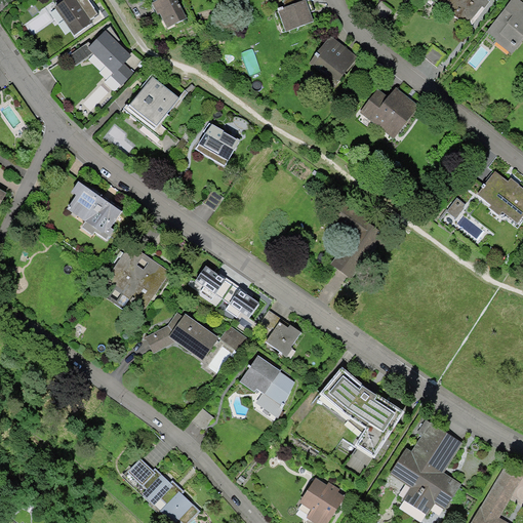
[(59,0),(62,2),(53,7),(73,35),(92,22),(84,10),(95,3),(93,0),(59,0)]
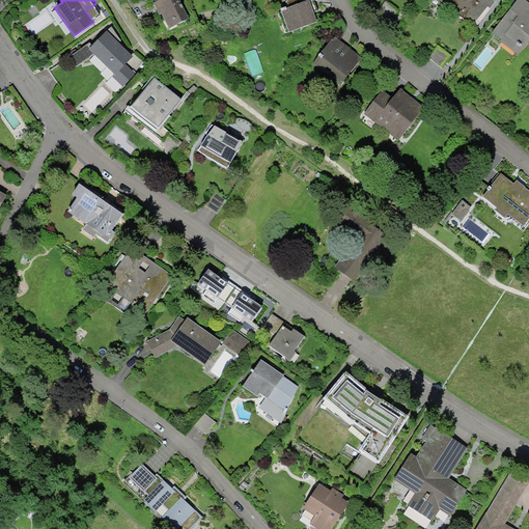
[(156,0),(152,2),(159,16),(161,15),(167,28),(188,19),(178,0),(156,0)]
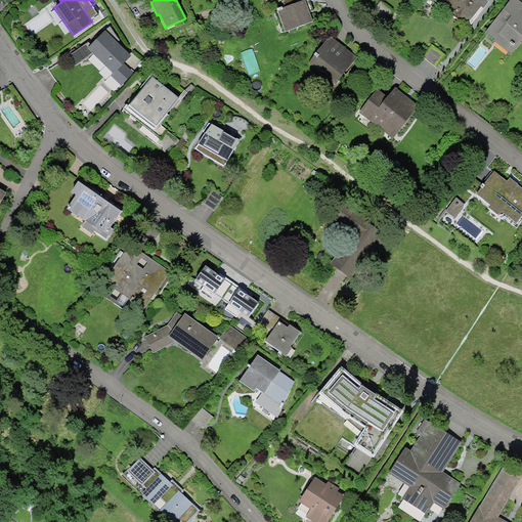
[(280,31),(311,19),(308,9),(312,8),(309,0),(281,0),(284,4),(274,7),(275,9),(273,10),(280,31)]
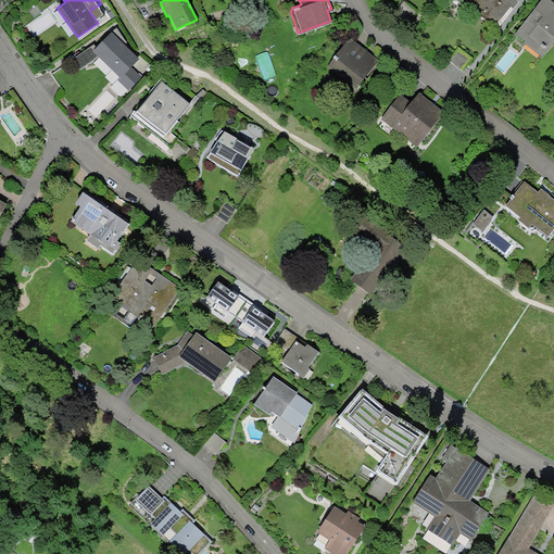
[(464,0),(498,27),(517,2),(515,0),(464,0)]
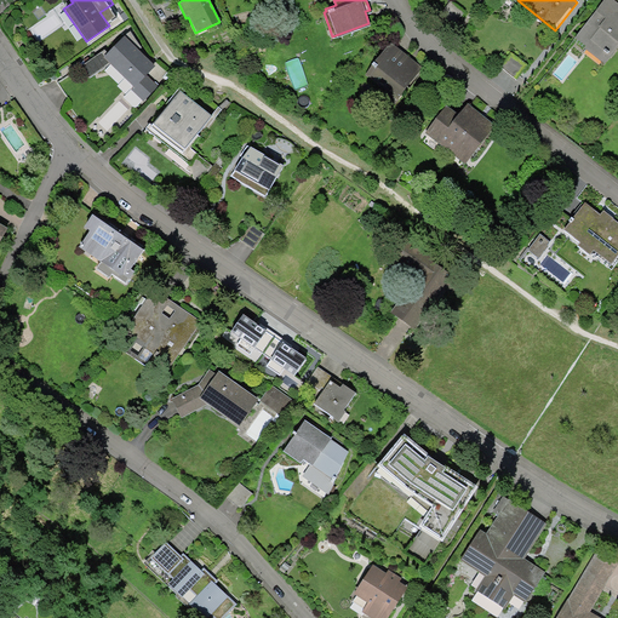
[(617,43),(617,3),(614,0),(601,0),(571,39),(600,63),(617,43)]
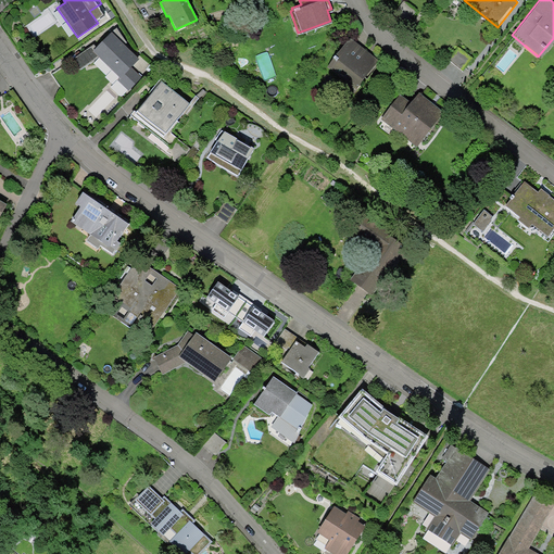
[(403,1),(389,16),(400,26),(414,10),(403,1)]
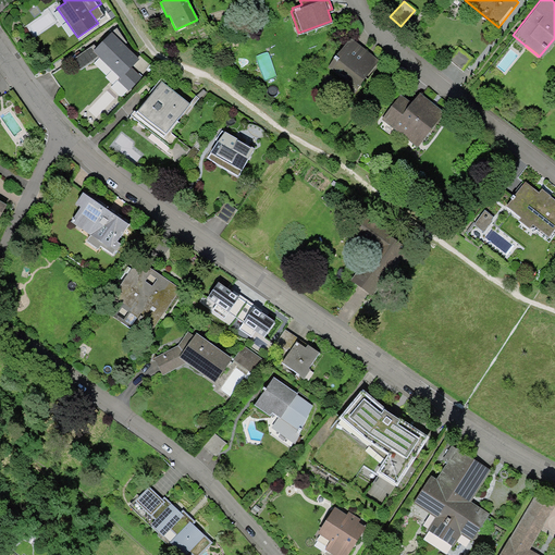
[(140,60),(112,29),(98,42),(94,38),(72,60),(78,68),(98,49),(123,76),(119,81),(127,89),(139,78),(131,69),(140,60)]
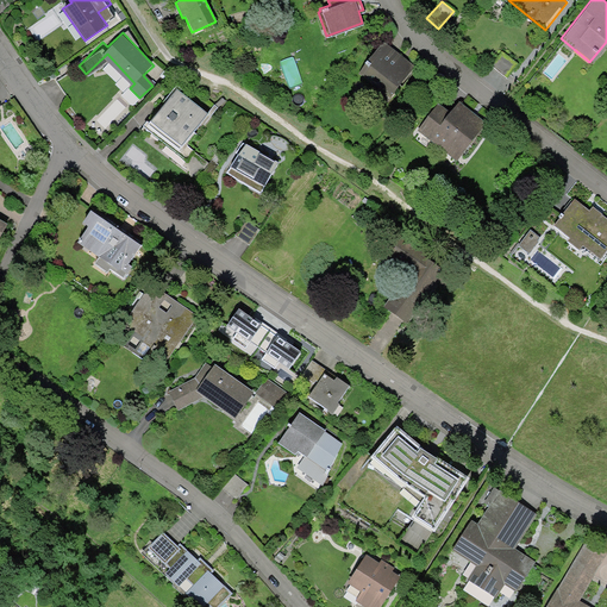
[(413,67),(382,42),(358,73),(389,97),(413,67)]
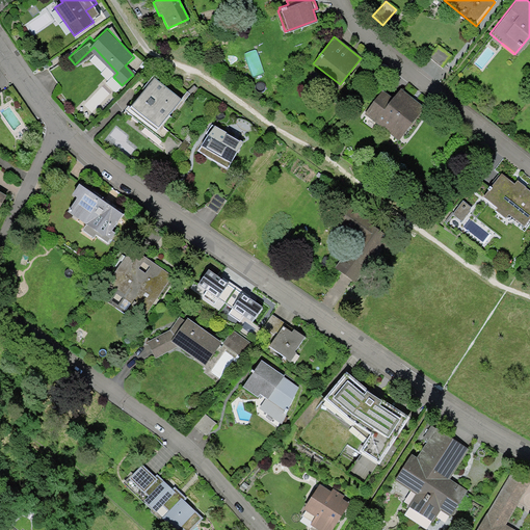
[(126,109),(161,140),(170,130),(164,125),(196,87),(194,85),(180,101),(154,77),(126,109)]
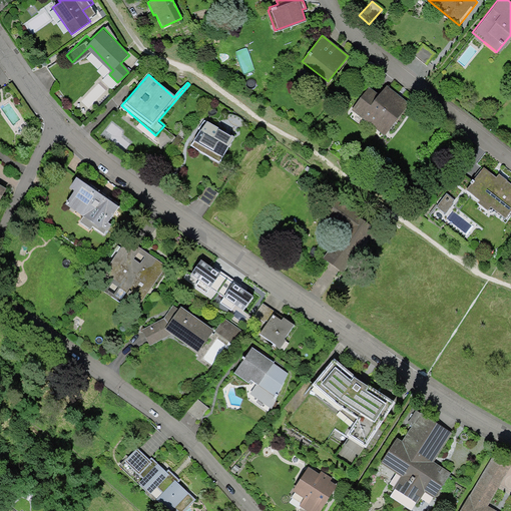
[(379,93),(369,86),(352,109),(383,132),(407,100),(386,84),(379,93)]
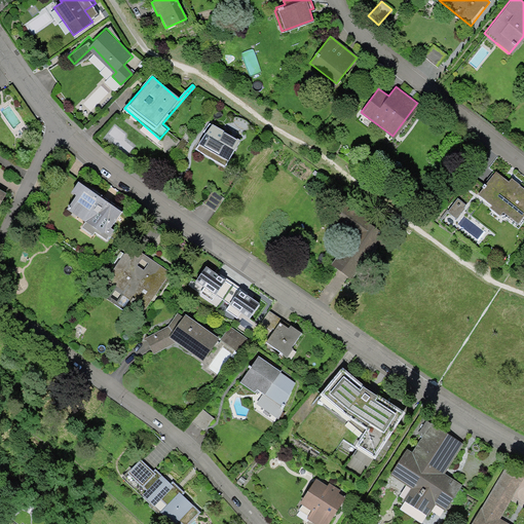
[(239,141),(209,122),(202,132),(207,134),(194,148),(223,165),(239,141)]
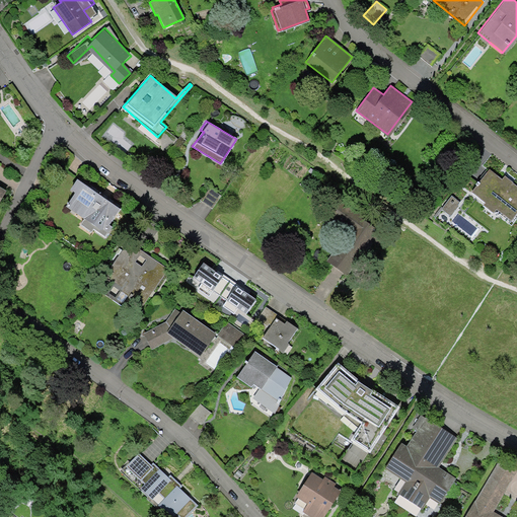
[(500,177),(487,167),(468,190),(483,201),(482,203),(492,211),(495,207),(509,218),(516,208),(516,185),(503,173),(500,177)]
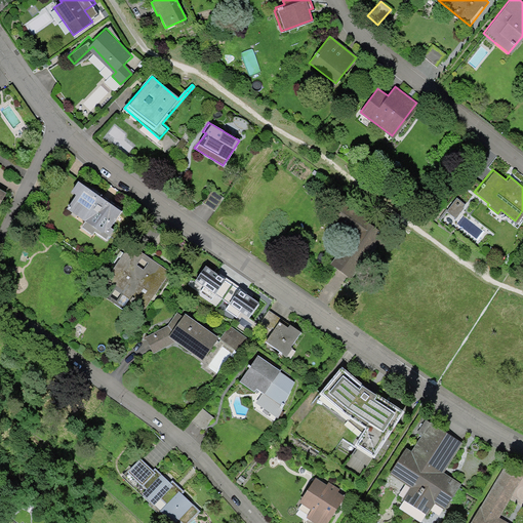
[(122,209),(79,180),(72,192),(75,194),(65,208),(82,219),(77,226),(90,235),(93,231),(106,239),(111,232),(109,230),(122,209)]
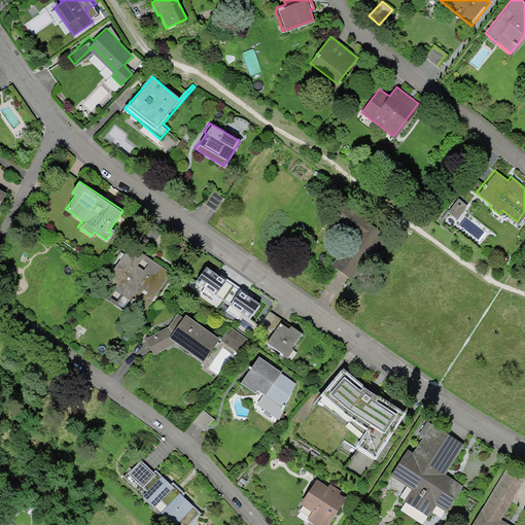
[(222,197),(213,190),(202,203),(213,211),(222,197)]
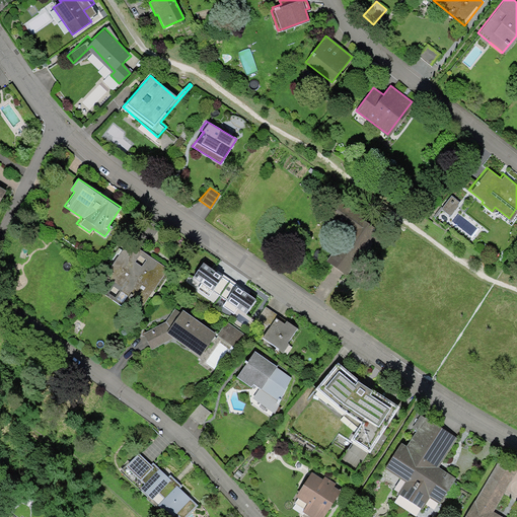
[(326,261),(346,274),(370,237),(378,242),(387,229),(335,193),(321,212),(348,230),(326,261)]
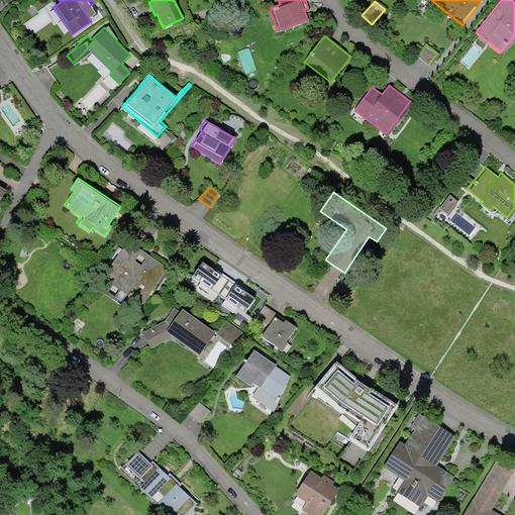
[(449,192),(439,205),(448,212),(458,199),(449,192)]
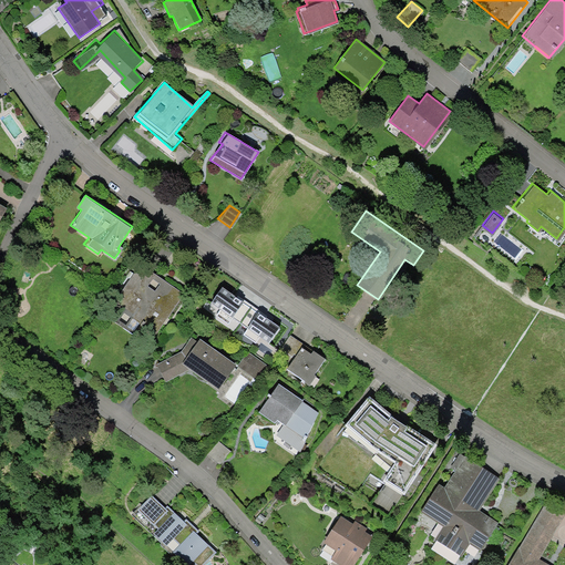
[(182,293),(139,264),(105,312),(150,341),(182,293)]
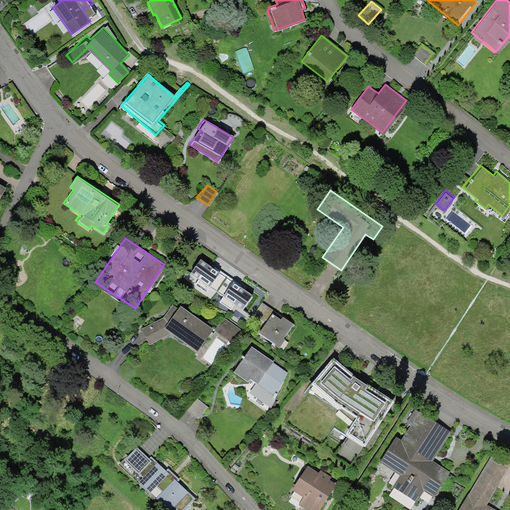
[(212,267),(199,258),(189,272),(197,277),(193,283),(204,290),(208,285),(217,271),(218,271),(212,267)]
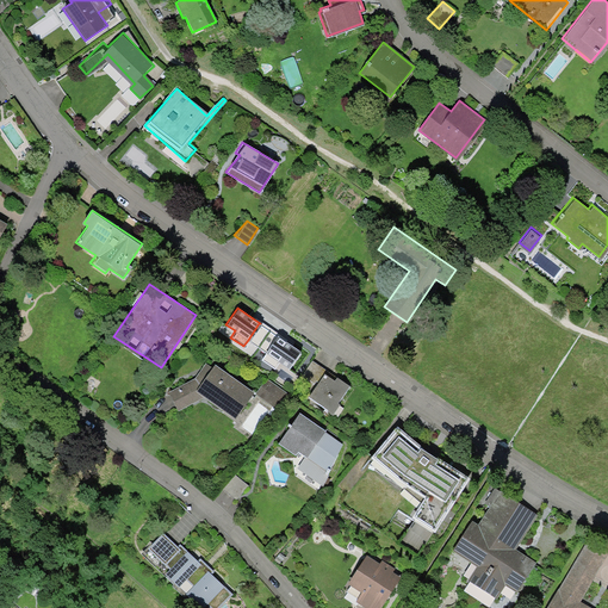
[(254,316),(253,318),(260,323),(259,323),(268,329),(275,335),(277,334),(284,340),(285,337),(254,316)]
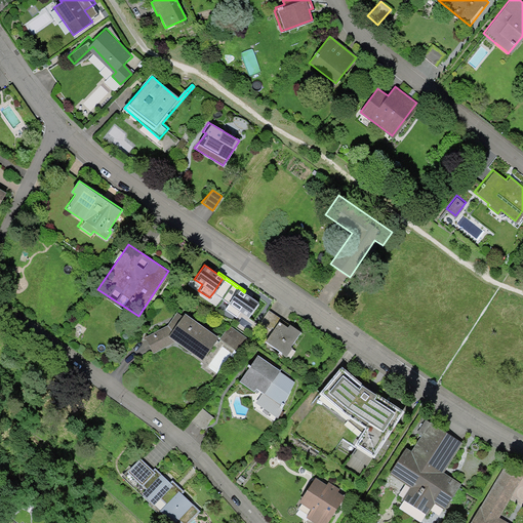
[(231,283),(223,278),(213,292),(220,296),(231,283)]
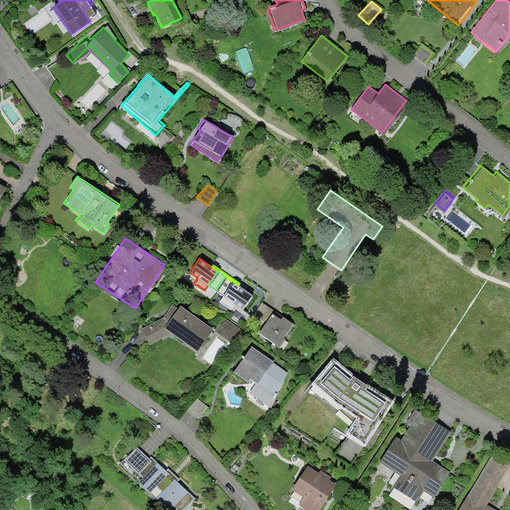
[(231,281),(225,276),(215,289),(222,294),(231,281)]
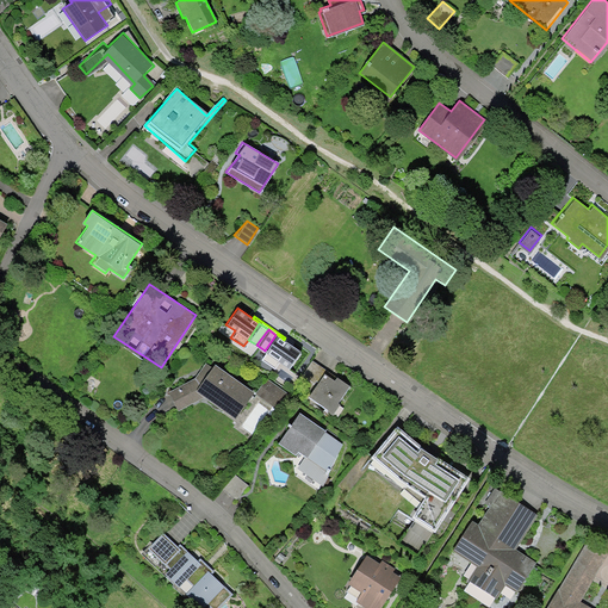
[(284,340),(277,334),(275,335),(265,351),(260,358),(273,367),(278,360),(287,367),(299,349),(284,340)]
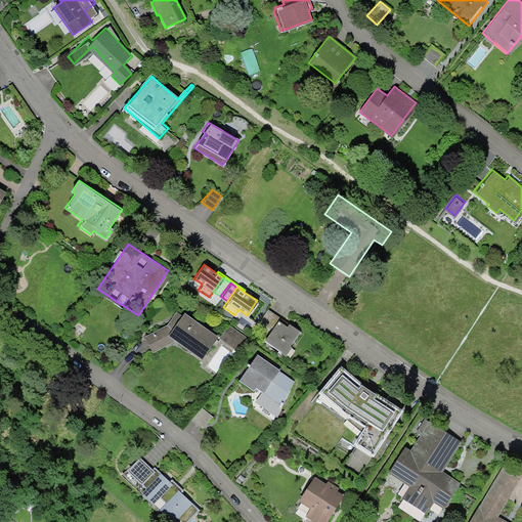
[(266,307),(254,325),(268,335),(263,343),(287,358),(304,332),(266,307)]
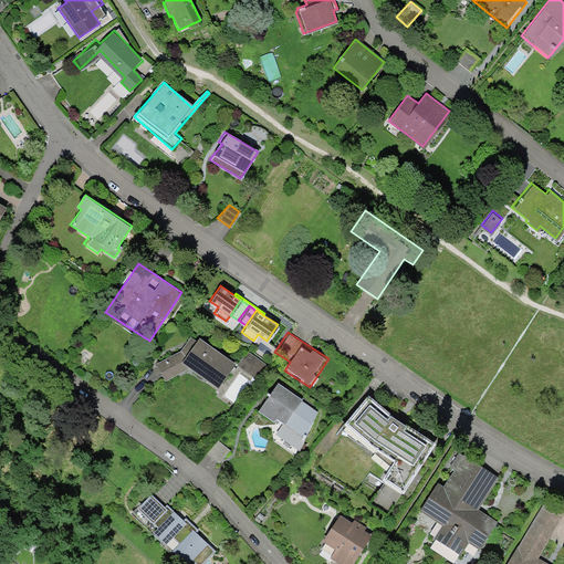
[(181,350),(156,362),(165,380),(188,368),(220,389),(233,369),(253,383),(268,362),(243,345),(233,359),(199,336),(185,357),(181,350)]
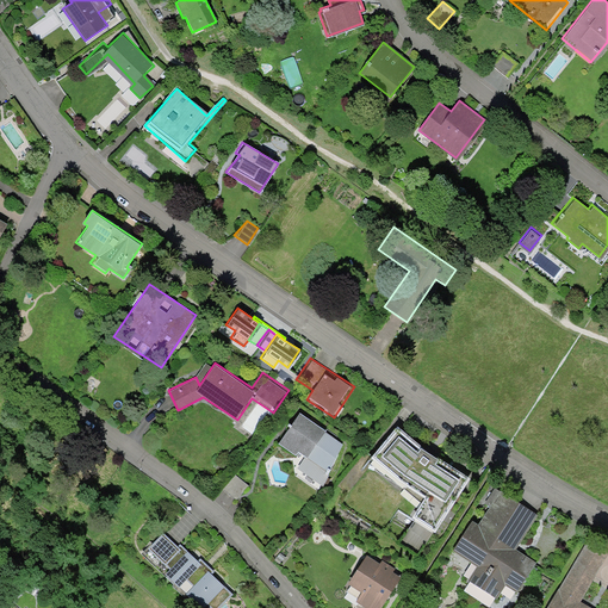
[(342,444),(299,413),(279,442),(303,457),(297,466),(324,484),(342,444)]
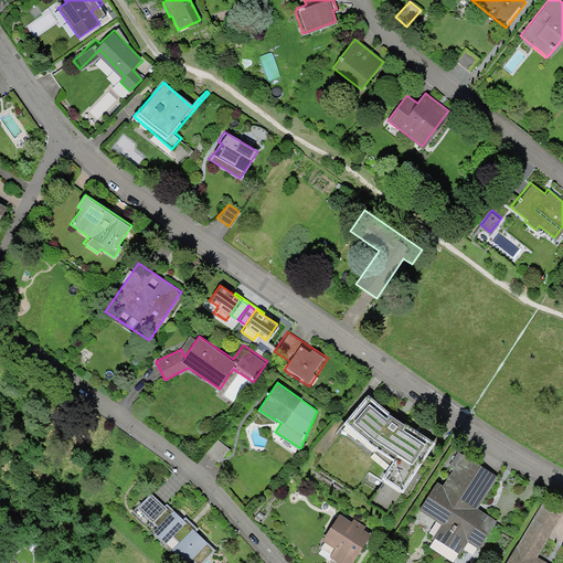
[(395,406),(392,411),(368,394),(350,418),(341,413),(318,447),(328,454),(320,466),(352,488),(367,468),(383,479),(368,502),(386,514),(436,443),(407,423),(412,416),(395,406)]
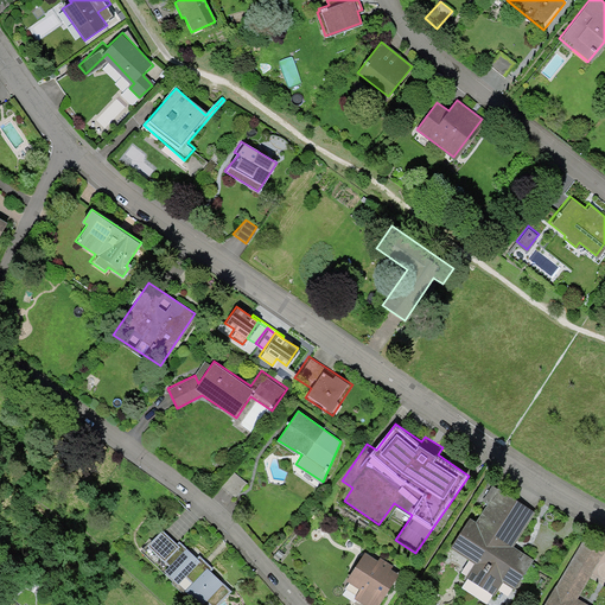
[(530,511),(495,488),(491,485),(483,498),(489,502),(477,523),(471,520),(454,545),(477,559),(466,577),(495,594),(501,584),(515,592),(524,577),(526,553),(510,543),(530,511)]
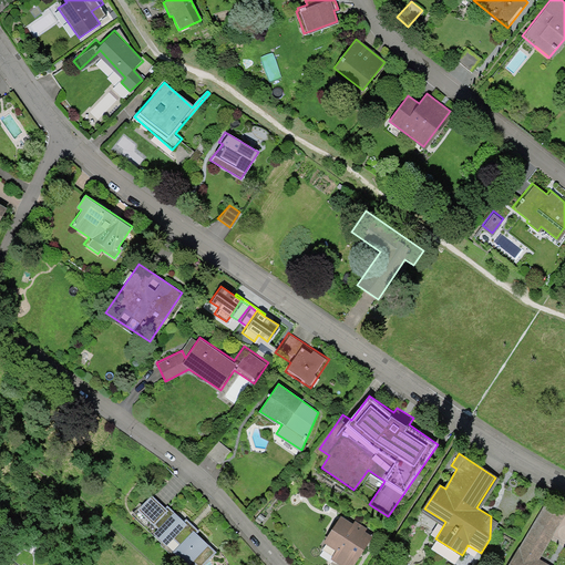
[(564,516),(564,501),(551,493),(509,564),(555,564),(542,557),(564,516)]
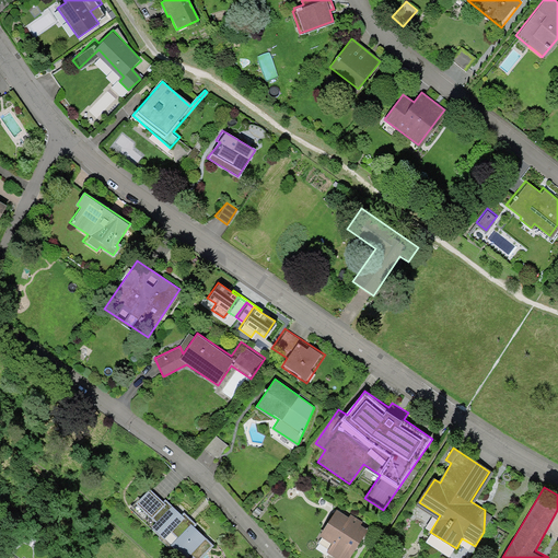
[(150,488),(137,502),(157,521),(150,526),(164,539),(171,532),(177,538),(172,544),(187,557),(207,536),(165,498),(162,500),(150,488)]
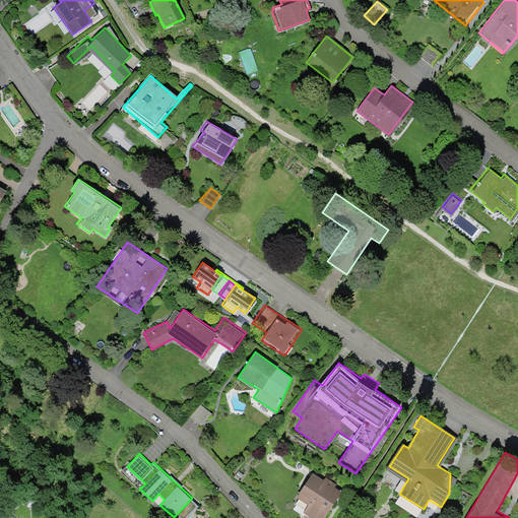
[(322,479),(313,474),(301,497),(311,503),(305,512),(315,517),(322,517),(338,490),(334,488),(334,483),(323,477),(322,479)]
